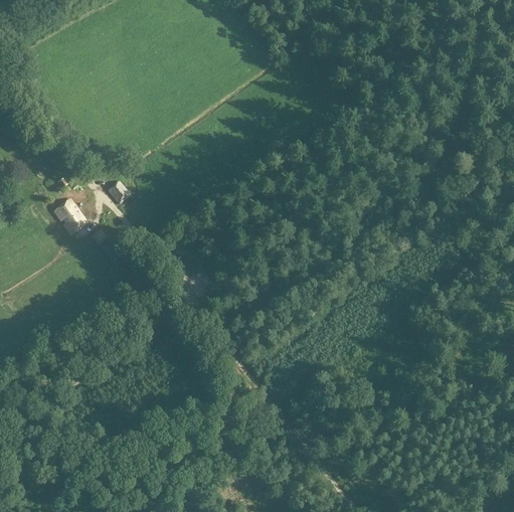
[(59,181),(63,187),(68,183),(64,177),(59,181)]
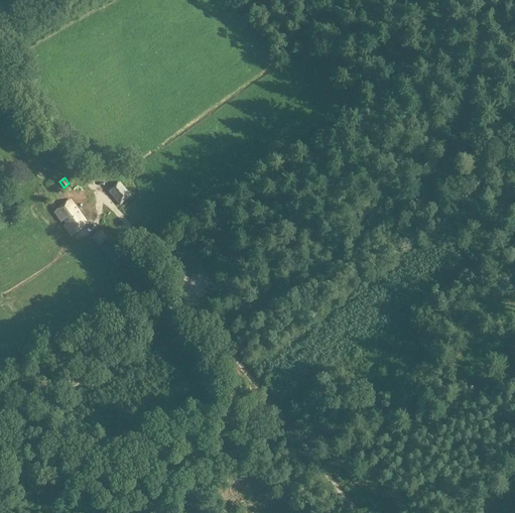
[(120,203),(131,194),(120,179),(109,188),(120,203)]
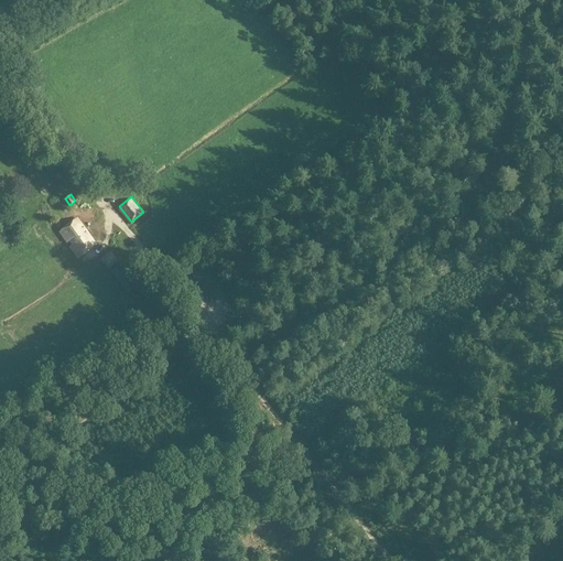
[(79,255),(96,241),(77,217),(61,230),(79,255)]
